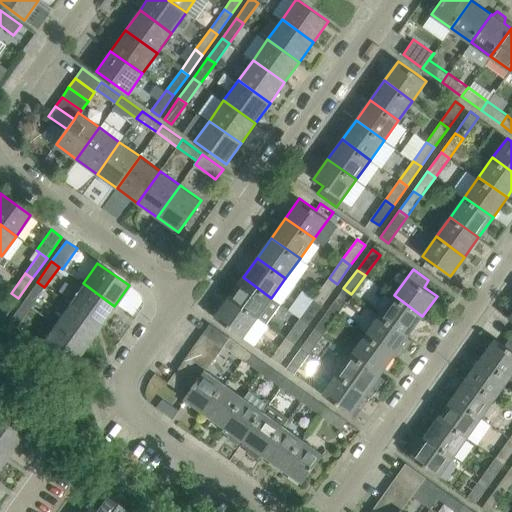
[(271,298),(243,277),(229,297),(257,317),(271,298)]
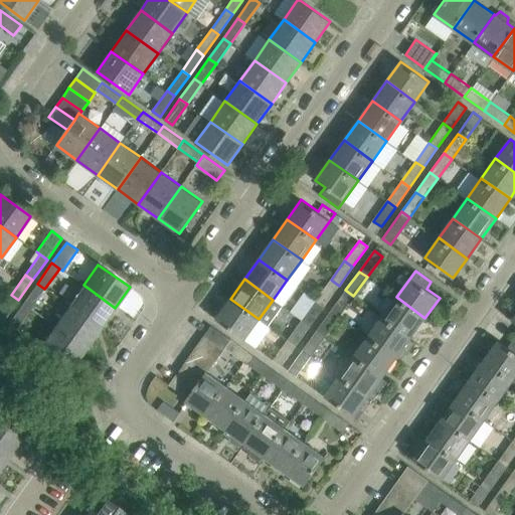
[(325,305),(339,286),(331,280),(317,300),(325,305)]
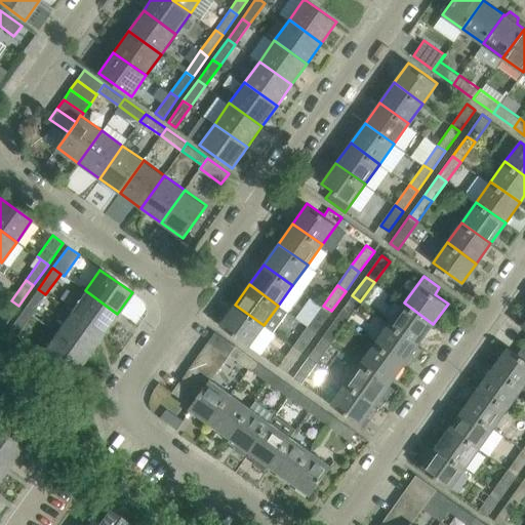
[(31,315),(45,294),(38,289),(24,310),(31,315)]
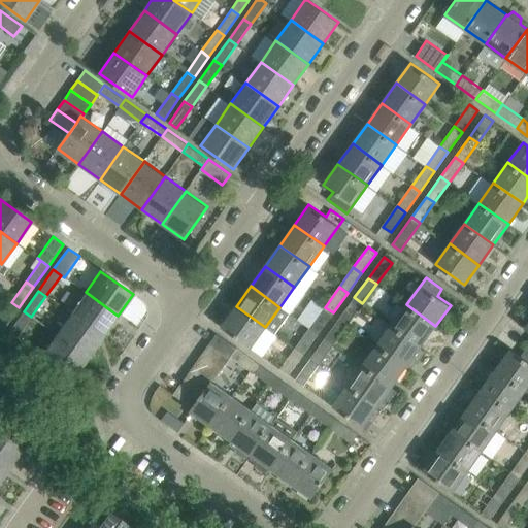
[(103,336),(118,316),(86,292),(70,314),(103,336)]
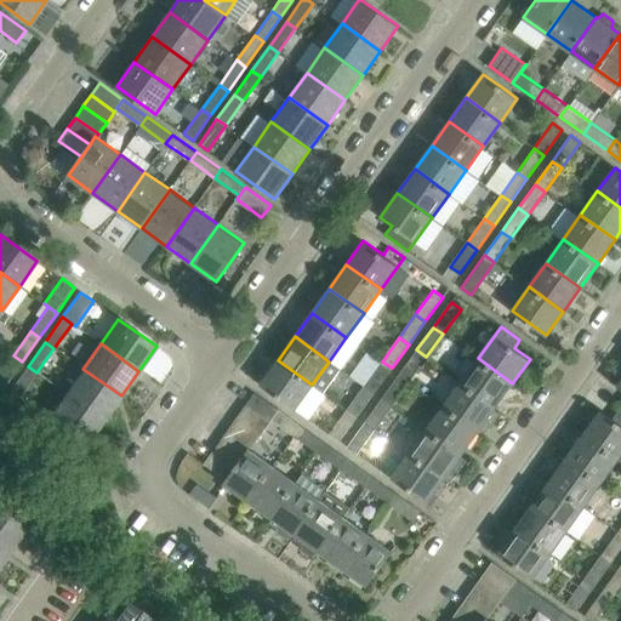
[(409,381),(426,357),(416,349),(399,374),(409,381)]
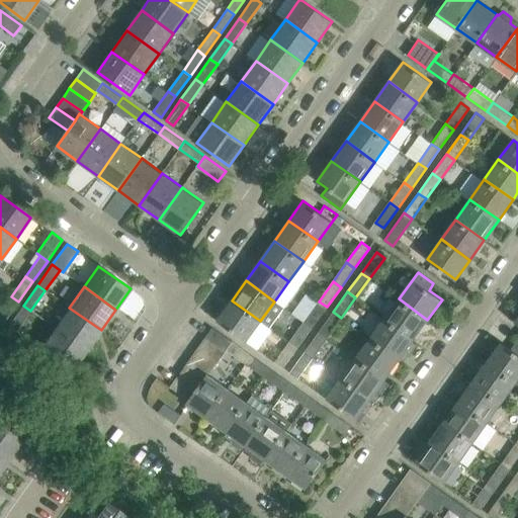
[(0,320),(3,323),(18,301),(11,296),(0,312),(0,320)]
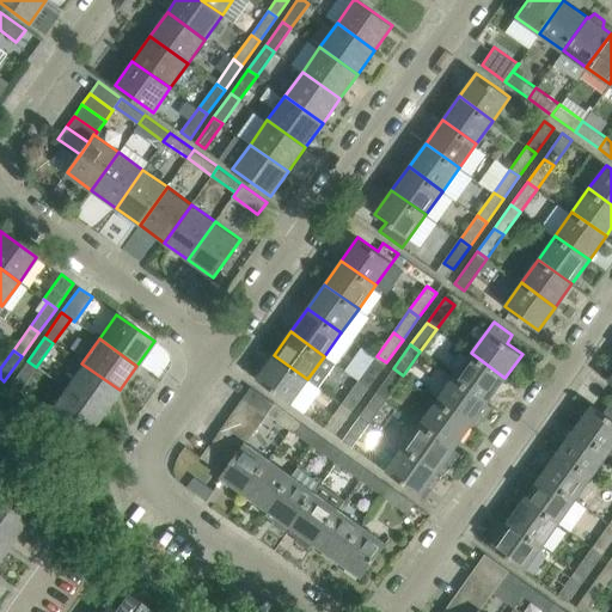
[(505,378),(471,353),(469,356),(460,352),(452,363),(459,369),(454,377),(488,401),(505,378)]
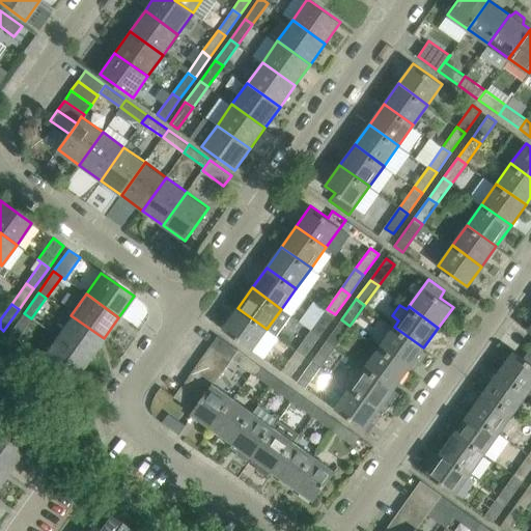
[(267,329),(238,308),(223,329),(252,350),(267,329)]
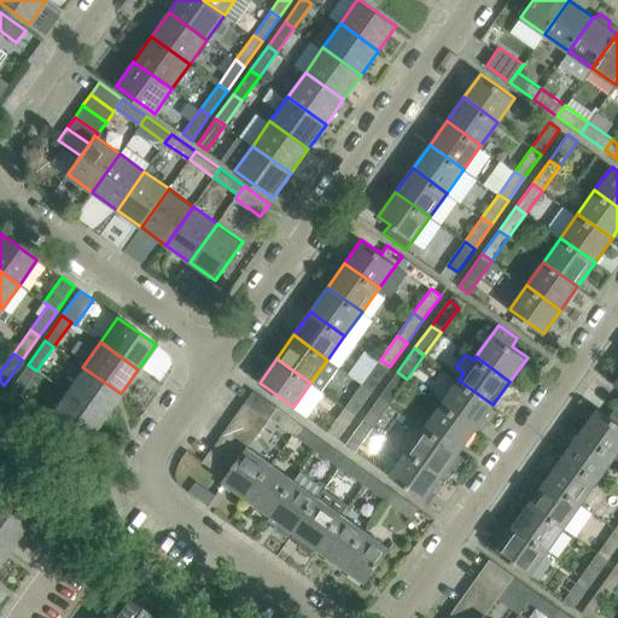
[(373,389),(390,366),(380,360),(363,383),(373,389)]
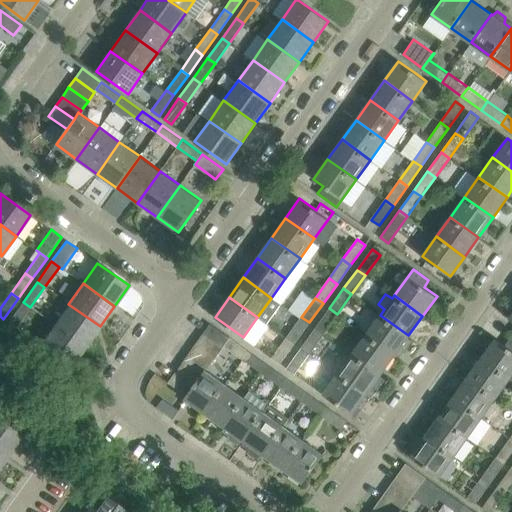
[(15,328),(30,307),(23,302),(8,322),(15,328)]
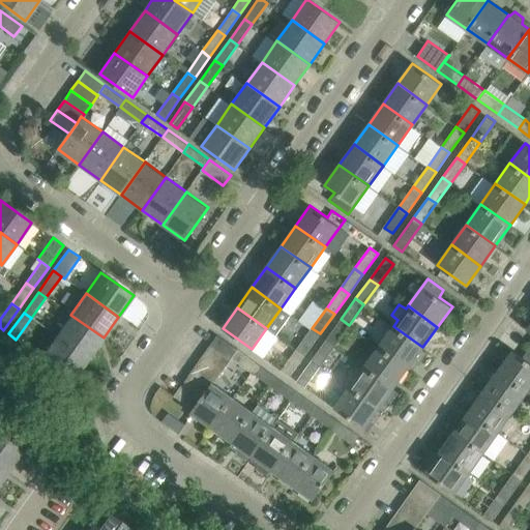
[(89,358),(104,337),(70,315),(56,335),(89,358)]
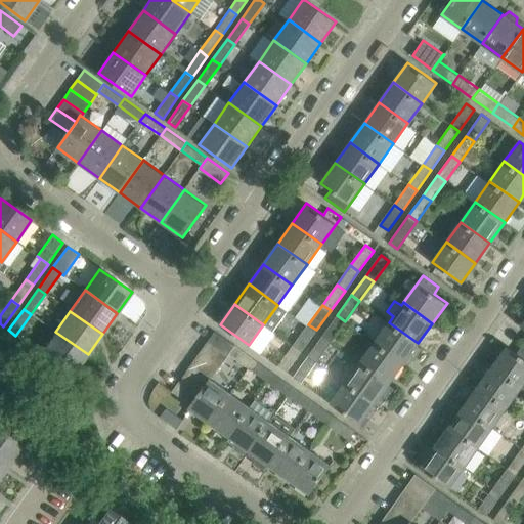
[(332,341),(345,321),(337,315),(323,335),(332,341)]
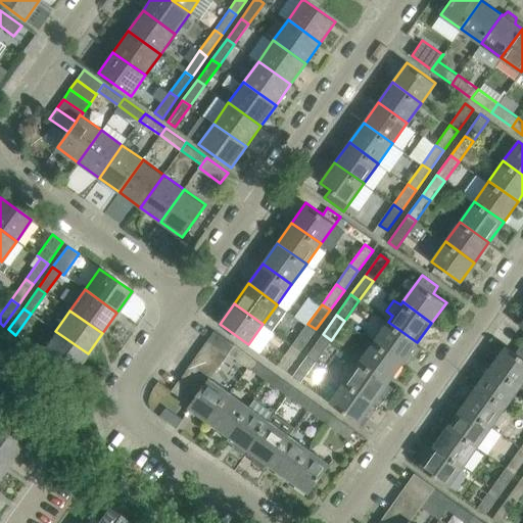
[(416,344),(417,342),(388,322),(374,342),(402,363),(409,354),(413,359),(421,347),(416,344)]
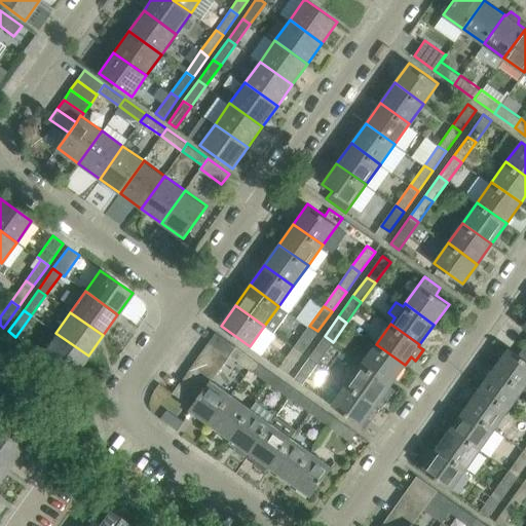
[(303,352),(317,331),(309,326),(295,346),(303,352)]
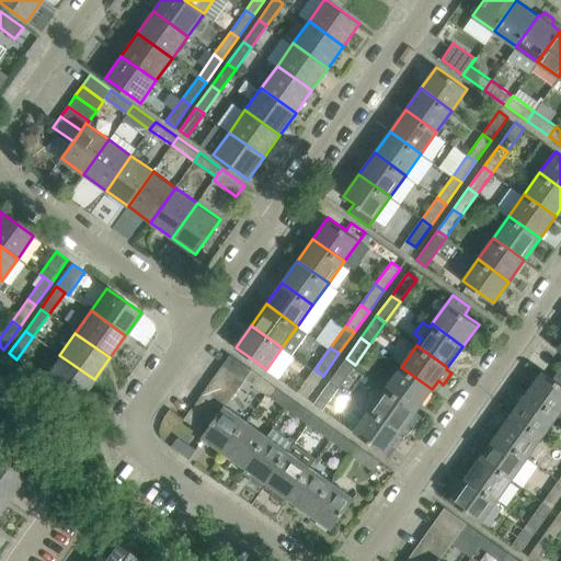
[(251,369),(230,354),(222,365),(243,379),(244,379),(251,369)]
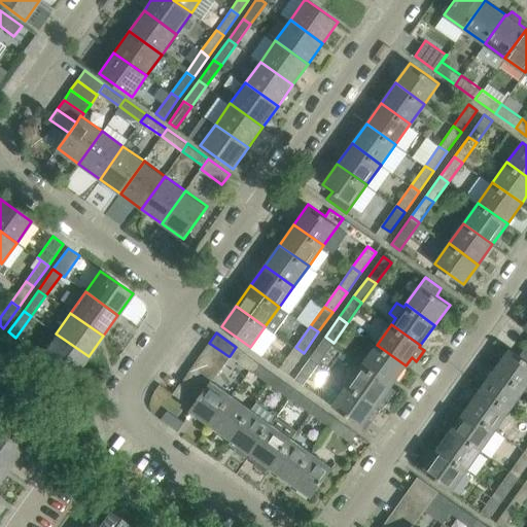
[(73,378),(89,356),(56,334),(40,355),(73,378)]
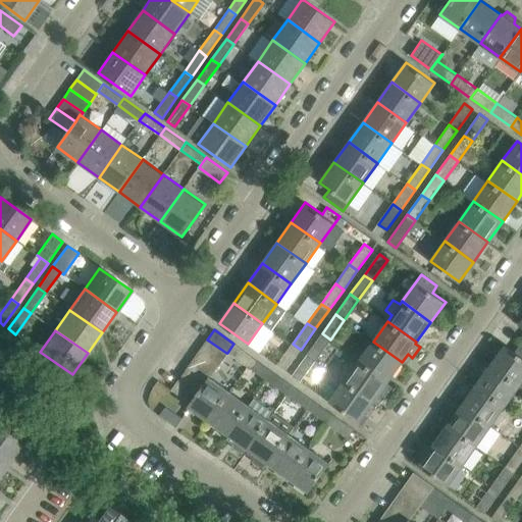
[(315,360),(330,340),(322,333),(307,354),(315,360)]
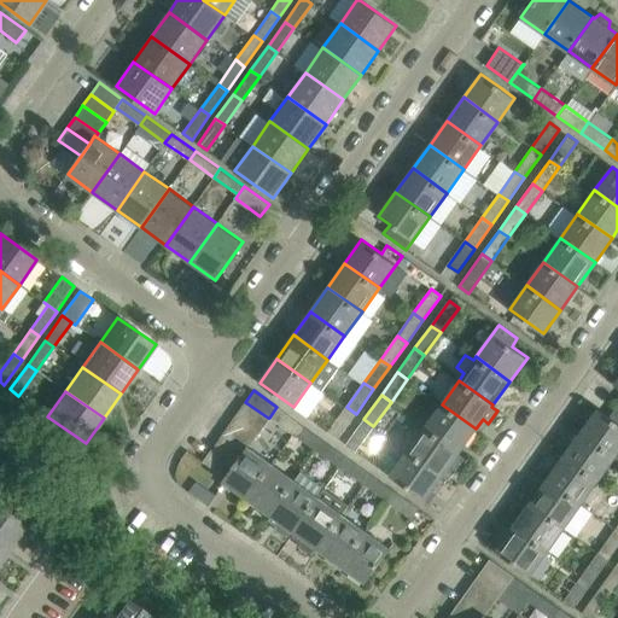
[(268,418),(245,402),(237,414),(260,430),(268,418)]
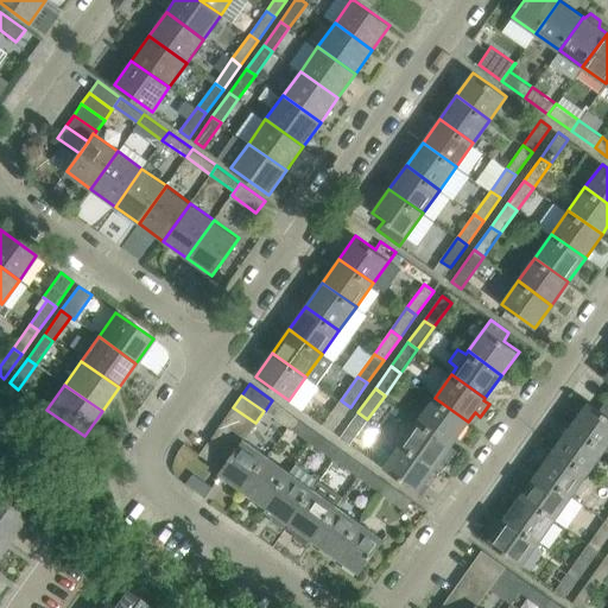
[(451,445),(468,422),(435,398),(417,420),(451,445)]
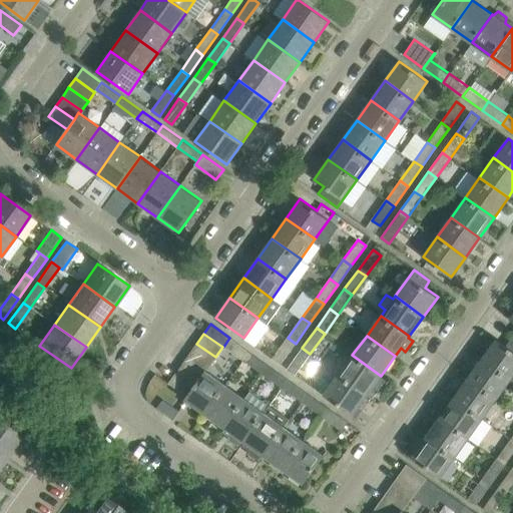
[(512,336),(506,346),(496,339),(482,359),(510,379),(512,380),(512,336)]
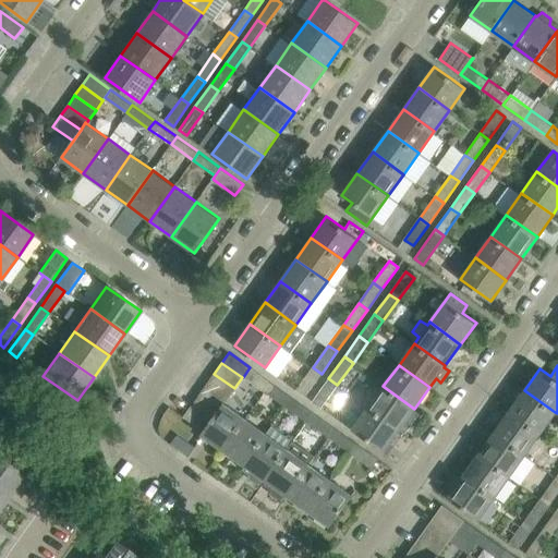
[(270,381),(250,367),(243,377),(264,391),(270,381)]
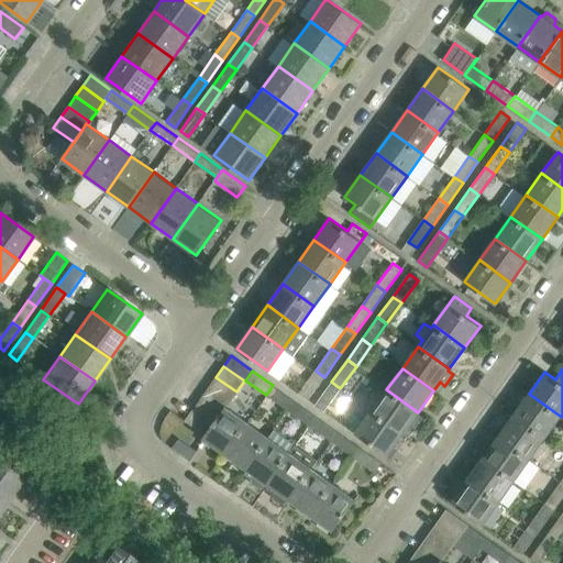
[(308,399),(324,377),(316,371),(299,393),(308,399)]
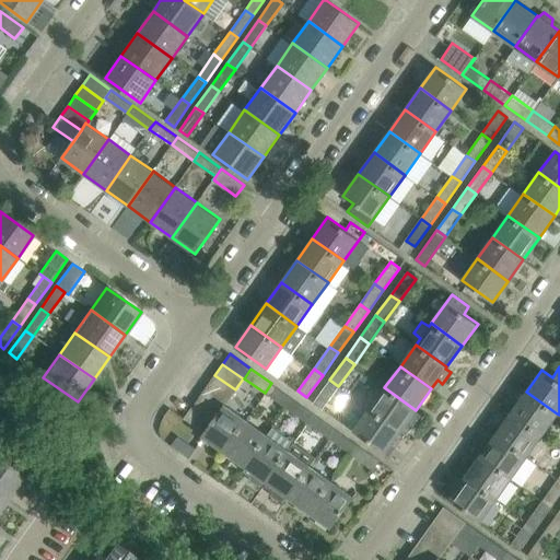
[(235,389),(214,375),(207,385),(228,400),(235,389)]
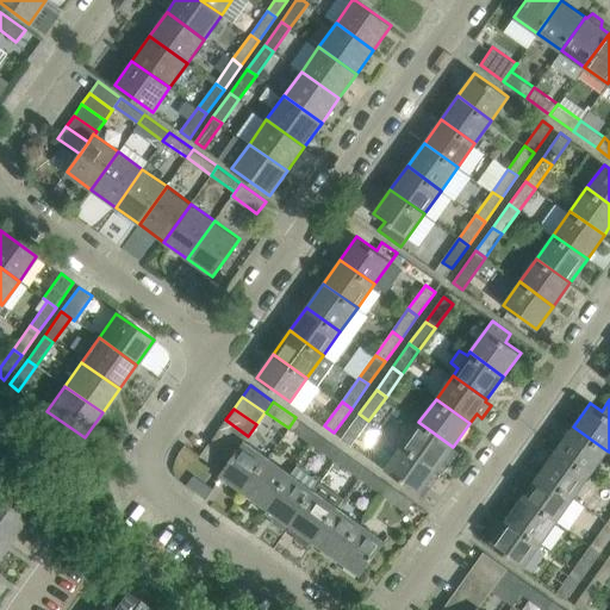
[(352,444),(368,421),(359,414),(342,437),(352,444)]
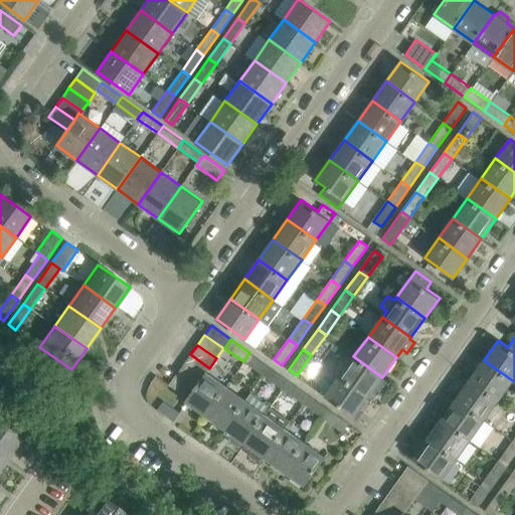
[(270,366),(249,352),(243,361),(264,375),(270,366)]
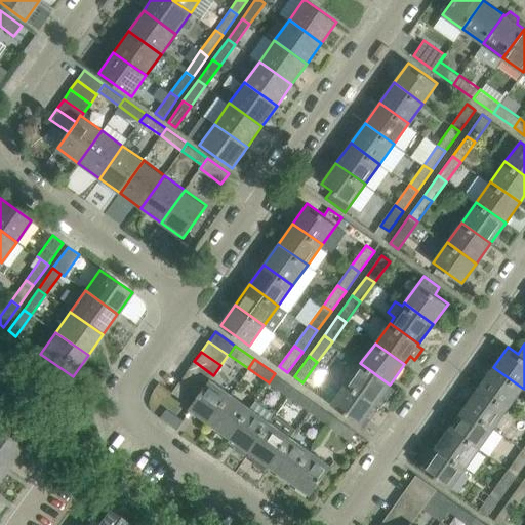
[(213,375),(194,361),(188,371),(206,385),(209,378),(210,379),(213,375)]
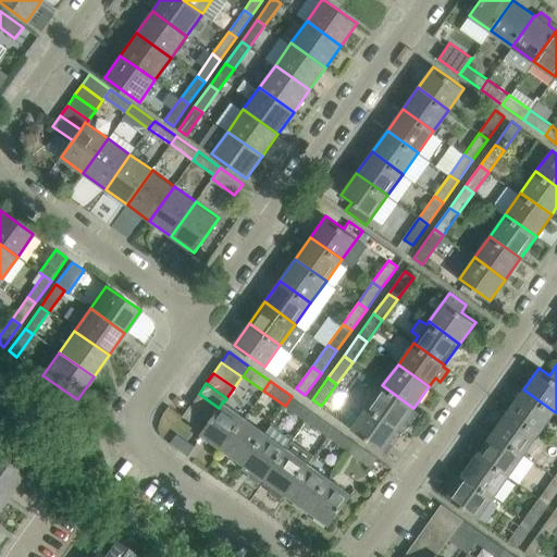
[(398,429),(413,408),(382,385),(367,407),(398,429)]
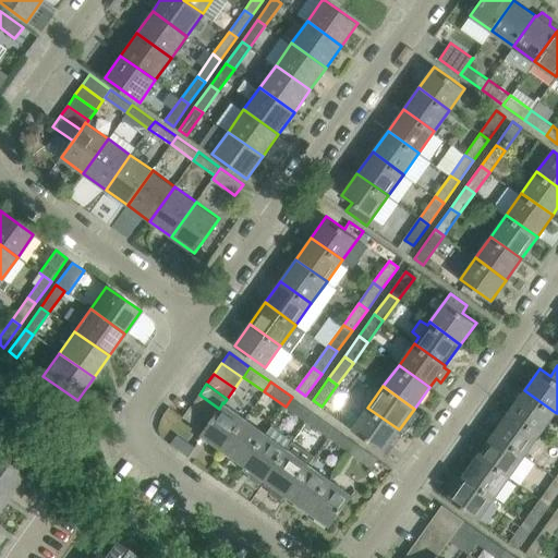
[(555,412),(524,390),(509,411),(540,433),(555,412)]
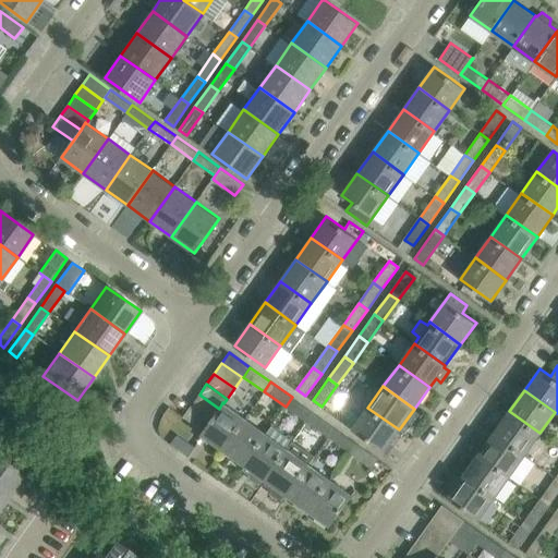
[(219,409),(199,395),(191,405),(210,420),(219,409)]
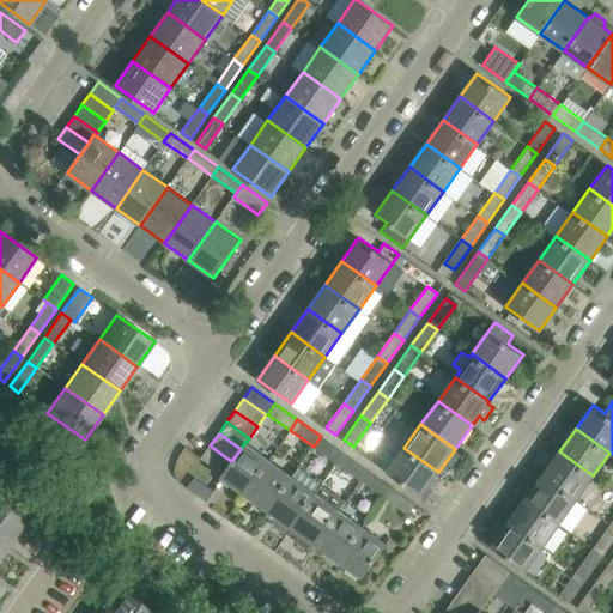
[(345,453),(321,436),(314,447),(338,463),(345,453)]
